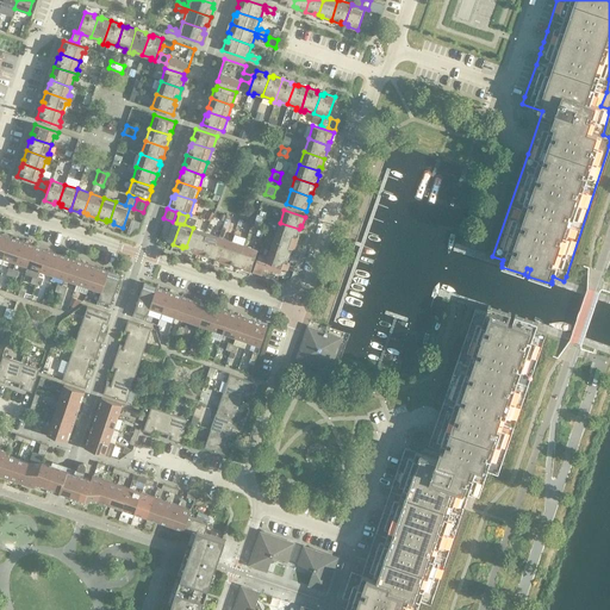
[(138,235),(142,225),(135,222),(129,237),(131,238),(138,235)]
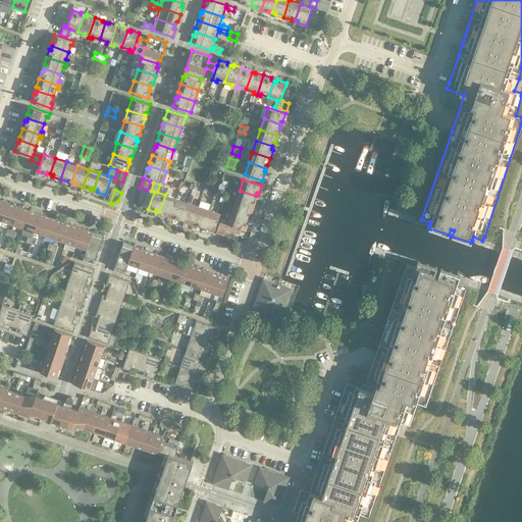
[(256,196),(240,191),(236,201),(253,207),(256,199),(255,199),(256,196)]
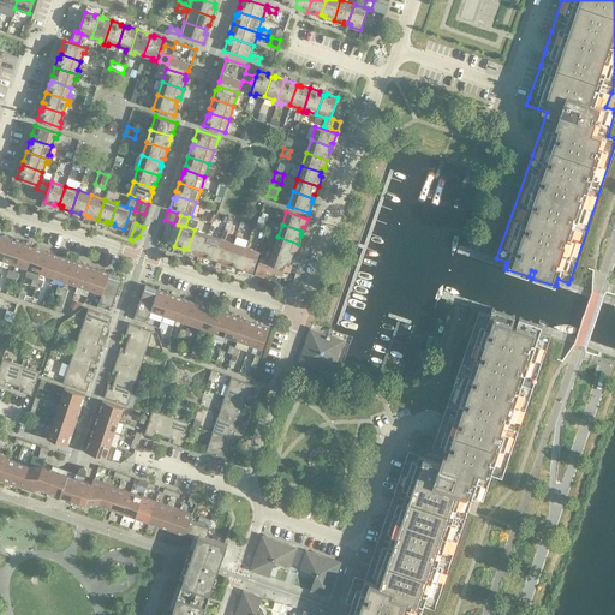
[(208,234),(195,230),(187,249),(191,250),(191,252),(201,255),(208,234)]
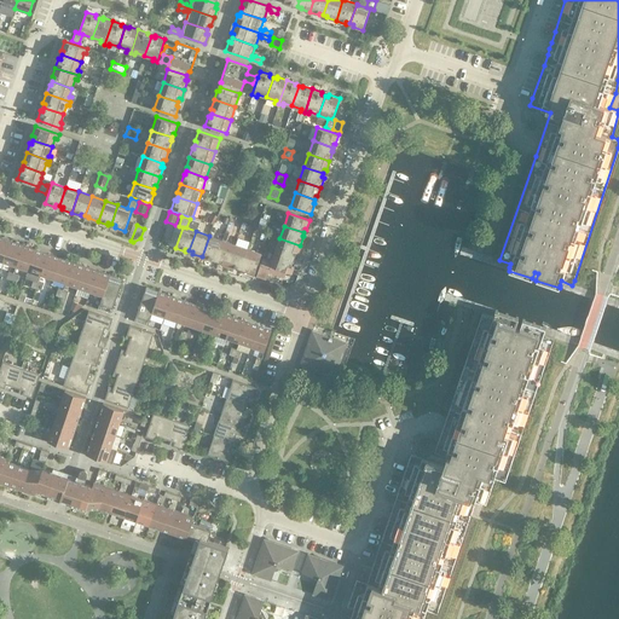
[(221,239),(209,236),(202,256),(210,260),(212,259),(215,260),(221,239)]
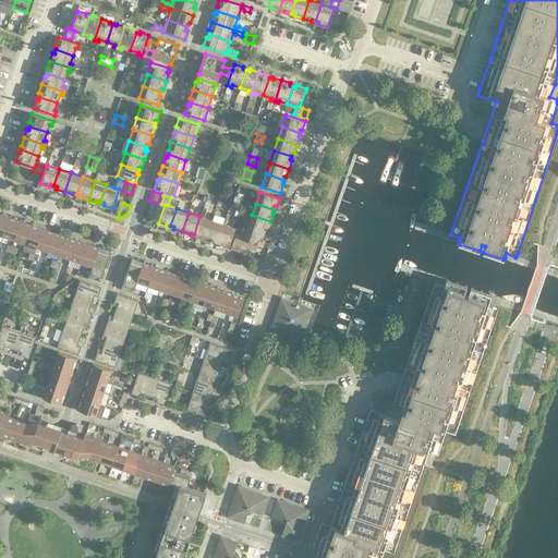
[(9,217),(0,214),(0,234),(3,235),(9,217)]
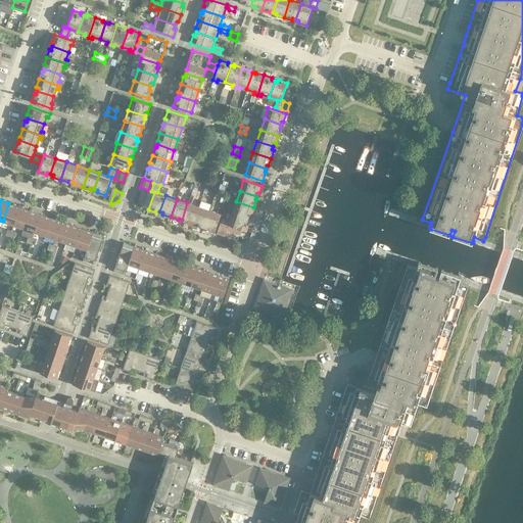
[(253,207),(236,201),(232,212),(248,219),(250,216),(251,216),(253,207)]
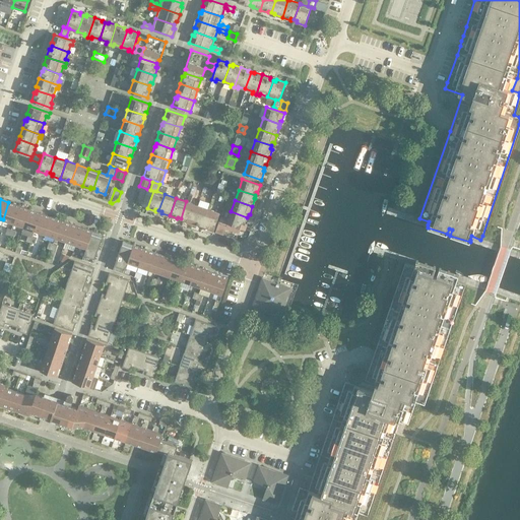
[(190,203),(186,201),(181,218),(184,219),(183,220),(191,223),(197,205),(190,203)]
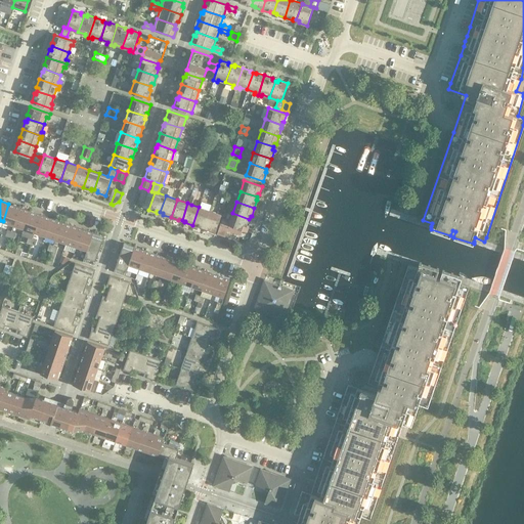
[(19,208),(8,204),(3,221),(13,225),(19,208)]
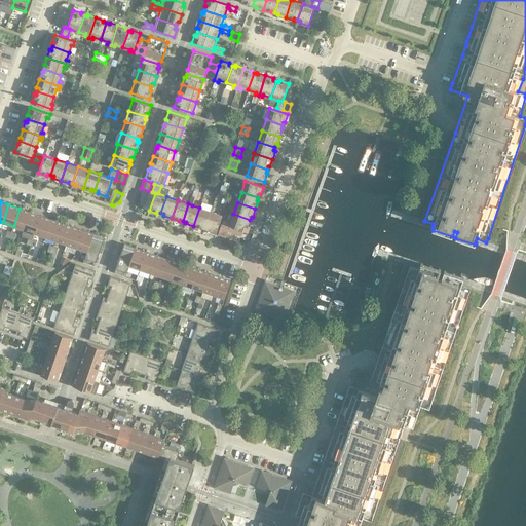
[(211,212),(199,208),(193,226),(201,229),(202,227),(205,228),(211,212)]
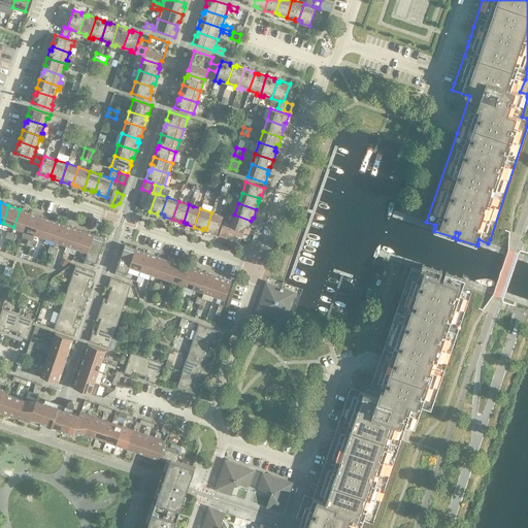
[(30,212),(20,209),(13,227),(24,230),(30,212)]
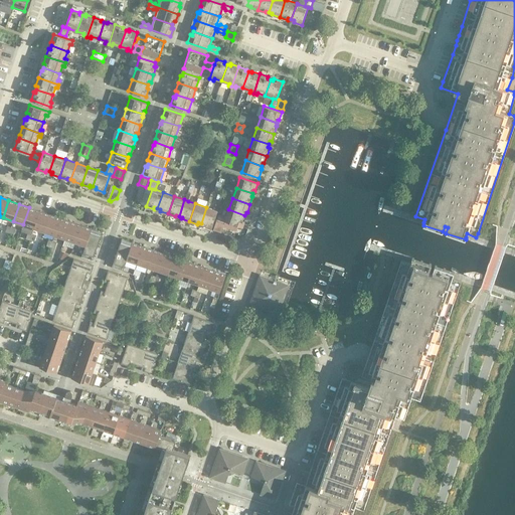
[(39,211),(29,207),(23,224),(33,228),(39,211)]
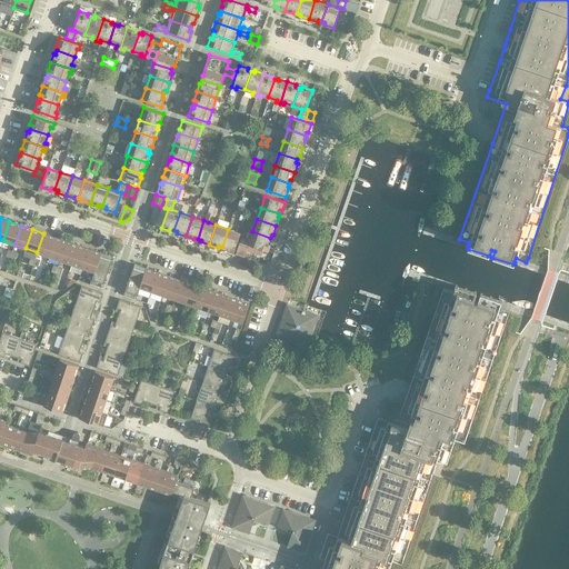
[(240,233),(228,229),(222,247),(225,248),(225,250),(233,252),(240,233)]
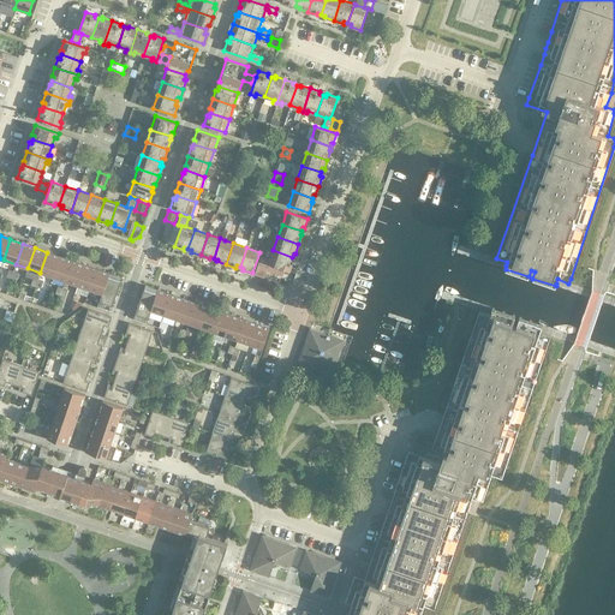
[(292,257),(273,250),(270,260),(261,257),(258,264),(268,267),(268,264),(290,272),(293,261),(291,261),(292,257)]
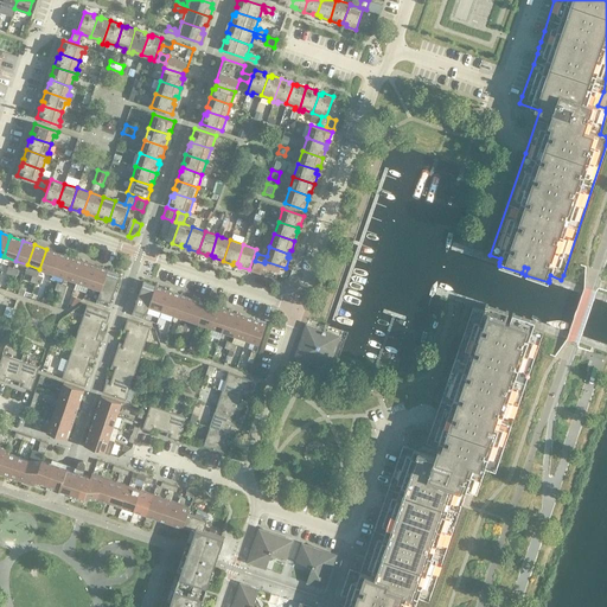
[(59,253),(46,249),(39,269),(52,273),(59,253)]
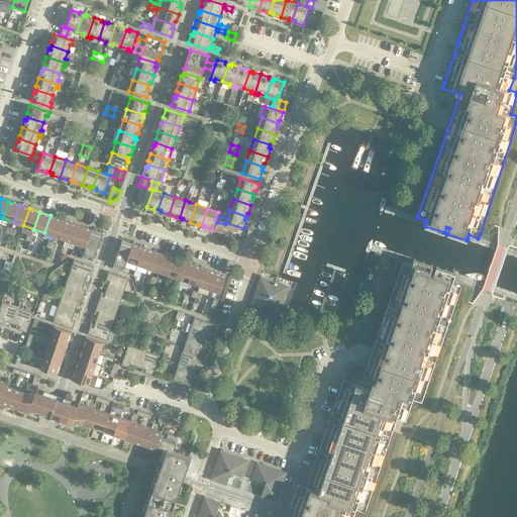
[(61,219),(50,215),(44,232),(55,236),(61,219)]
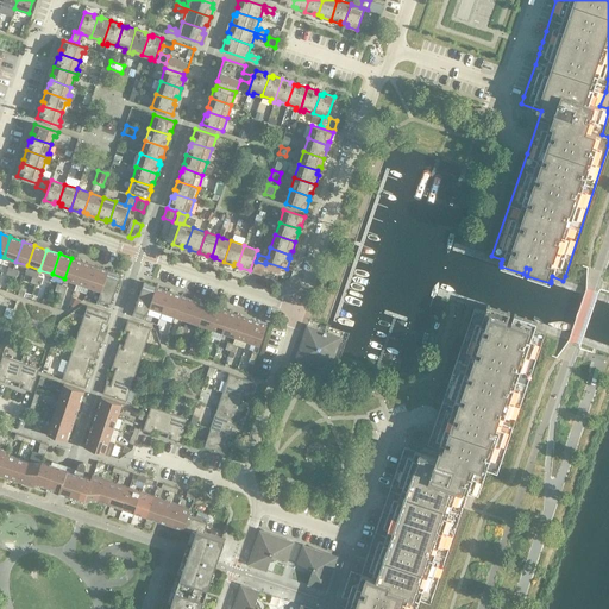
[(83,262),(71,258),(64,278),(76,282),(83,262)]
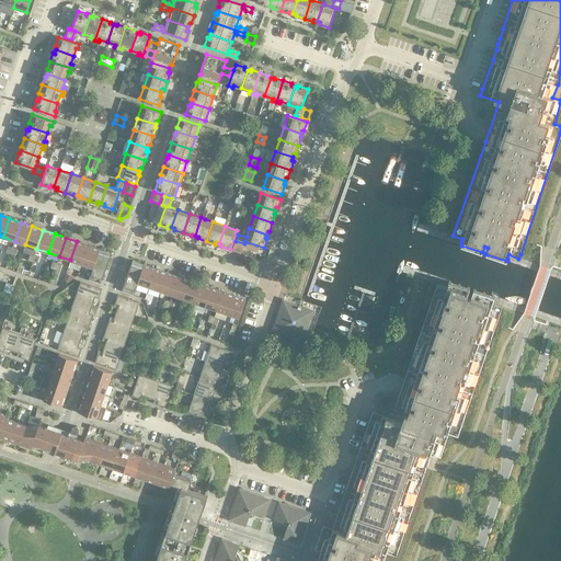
[(88,245),(77,241),(70,260),(82,264),(88,245)]
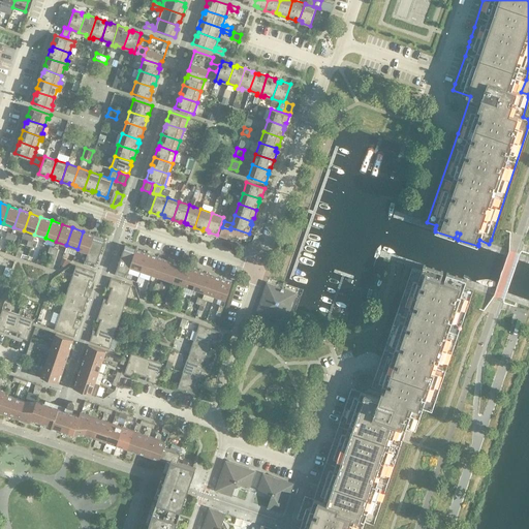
[(94,235),(83,231),(78,249),(88,252),(94,235)]
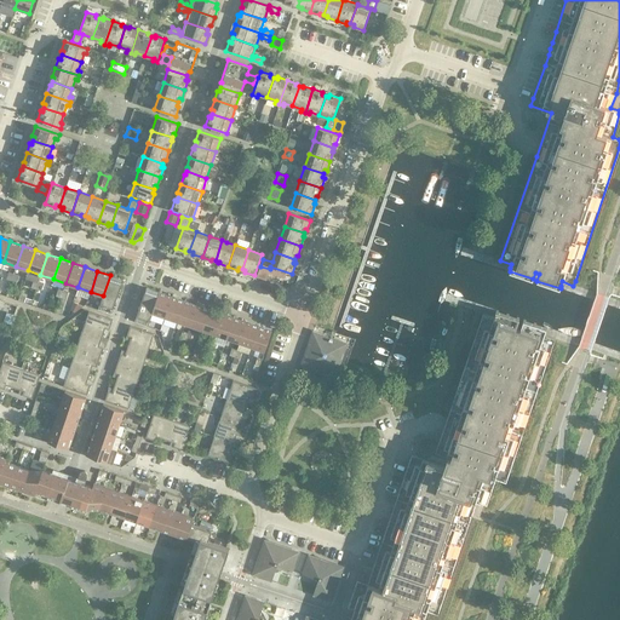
[(110,275),(103,296),(98,309),(112,314),(116,300),(124,280),(110,275)]
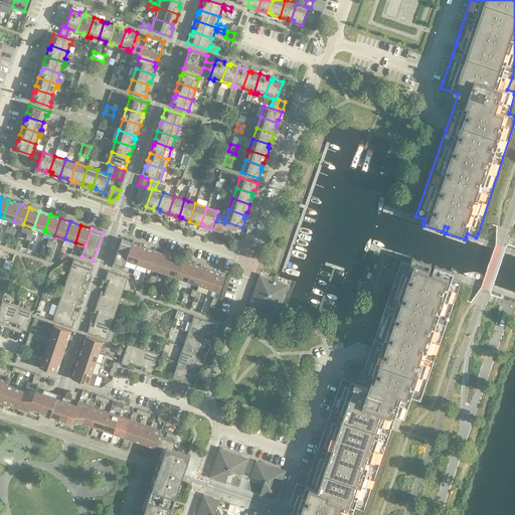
[(122,238),(116,255),(112,267),(123,271),(127,260),(133,242),(122,238)]
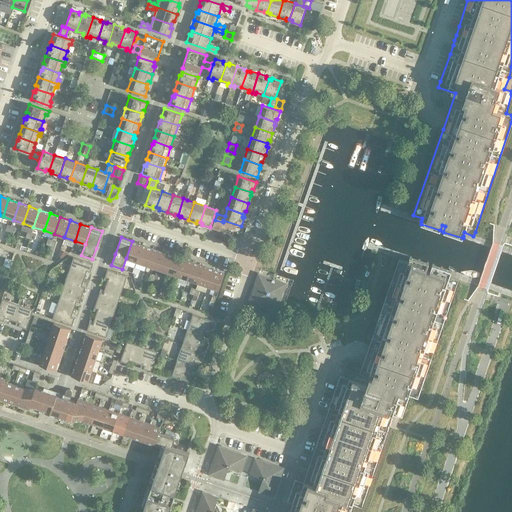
[(142,245),(132,241),(126,258),(136,262),(142,245)]
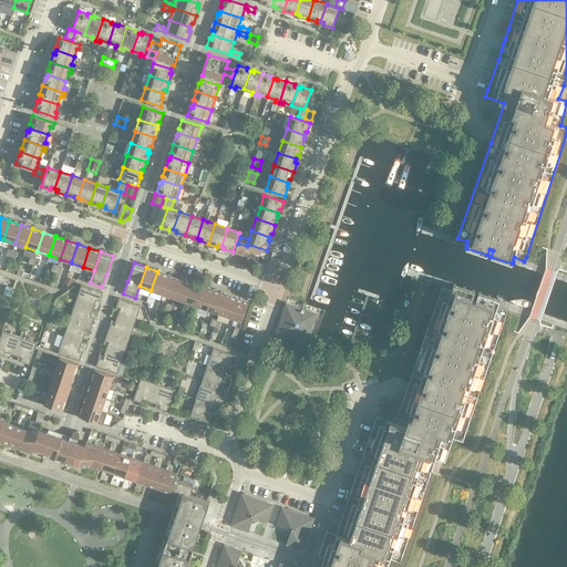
[(168,275),(157,271),(151,290),(163,294),(168,275)]
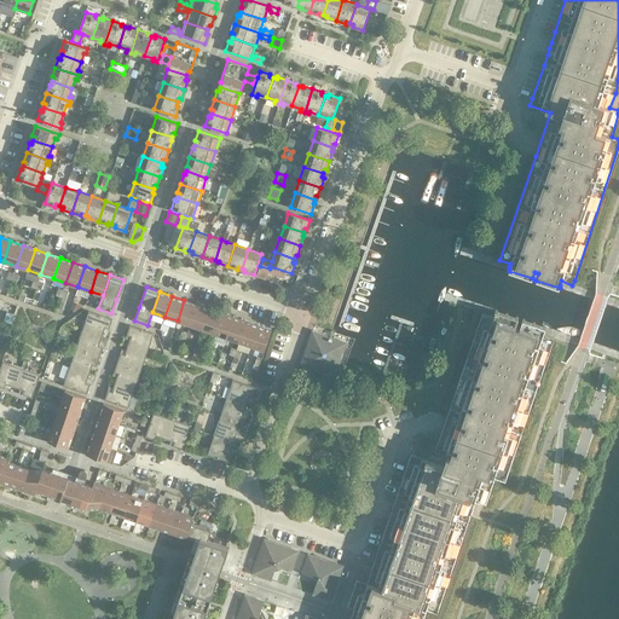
[(70,308),(74,310),(75,311),(84,305),(79,302),(74,300),(70,308)]
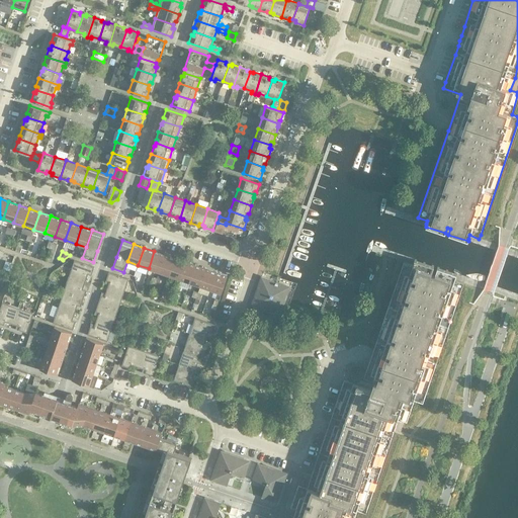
[(165,255),(154,251),(149,268),(159,272),(165,255)]
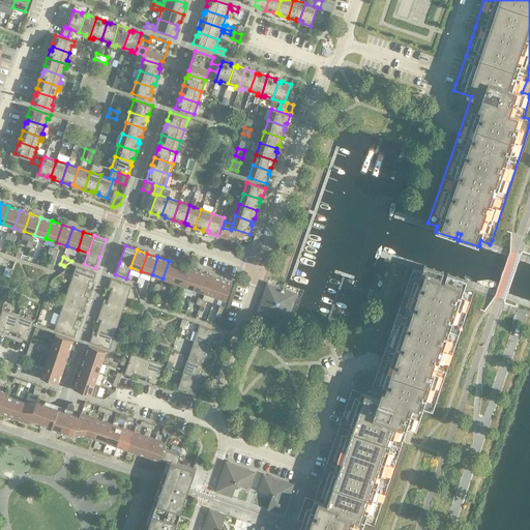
[(179,264),(169,261),(163,278),(173,282),(179,264)]
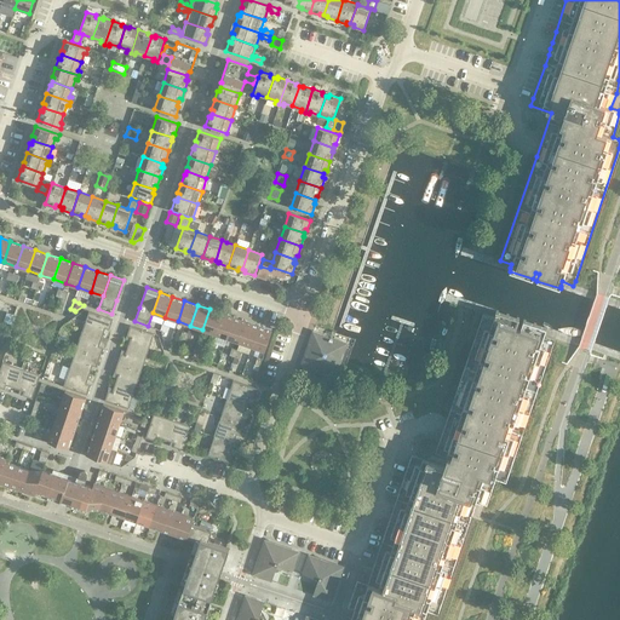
[(222,314),(210,309),(202,329),(214,334),(222,314)]
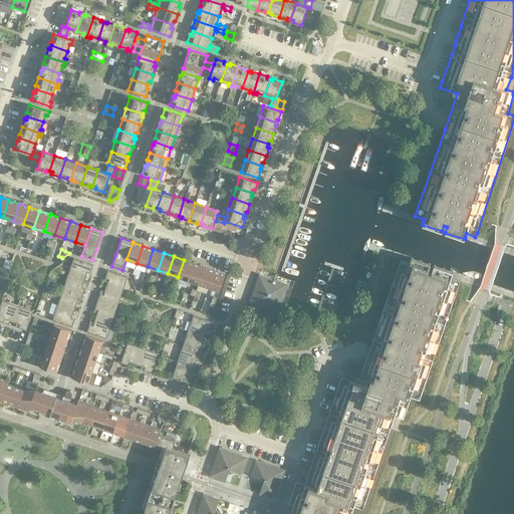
[(411,260),(410,263),(401,260),(370,346),(368,351),(366,357),(358,382),(341,376),(326,420),(324,425),(322,430),(308,472),(304,484),(296,481),(292,491),(301,494),(297,506),(293,505),(290,513),(351,513),(354,506),(363,509),(391,429),(395,416),(404,419),(411,398),(420,400),(461,280),(451,277),(453,274),(453,272),(434,265),(432,270),(429,269),(431,264),(412,257),(411,260)]
